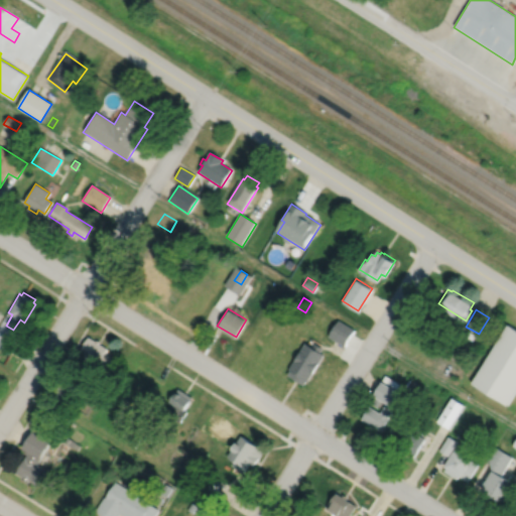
[(8,312),(0,325),(0,337),(5,329),(11,333),(13,330),(6,326),(12,314),(8,312)]
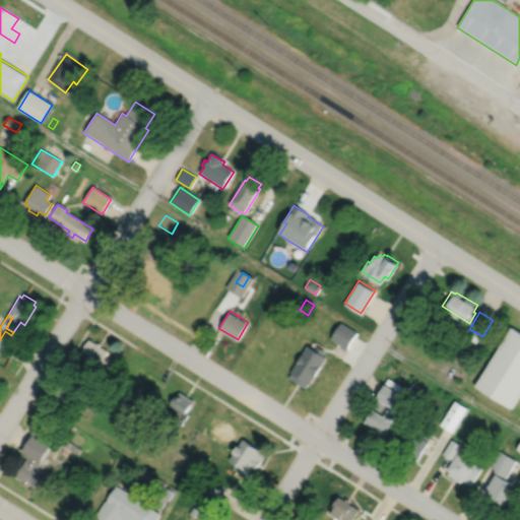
[(341,321),(331,337),(347,347),(358,331),(341,321)]
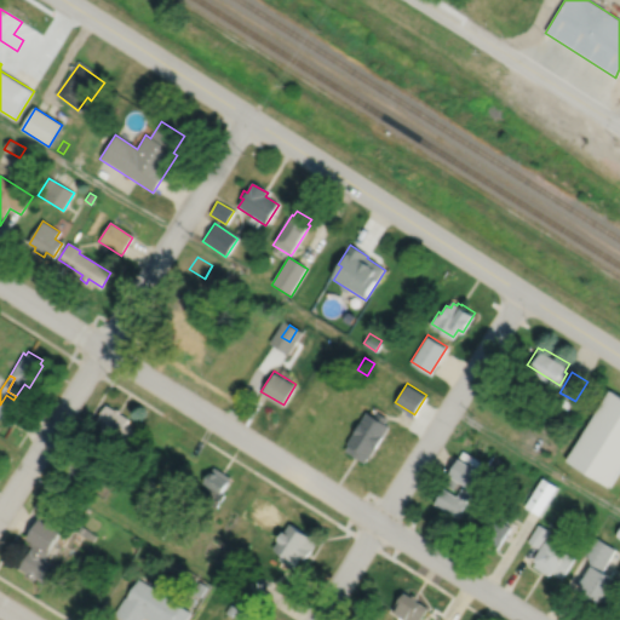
[(619,392),(612,388),(567,460),(609,486),(619,468),(619,392)]
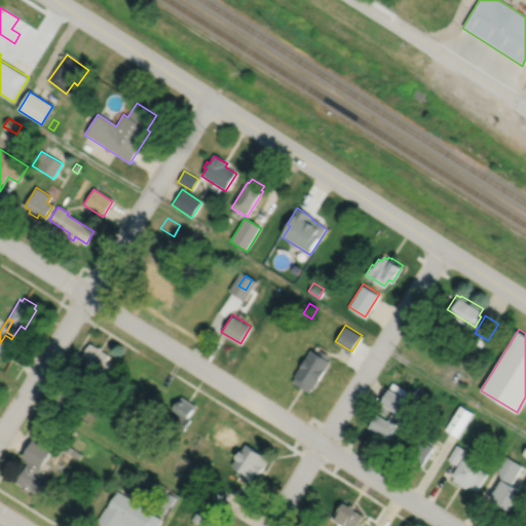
[(5,335),(0,343),(0,353),(10,361),(21,344),(11,339),(5,335)]
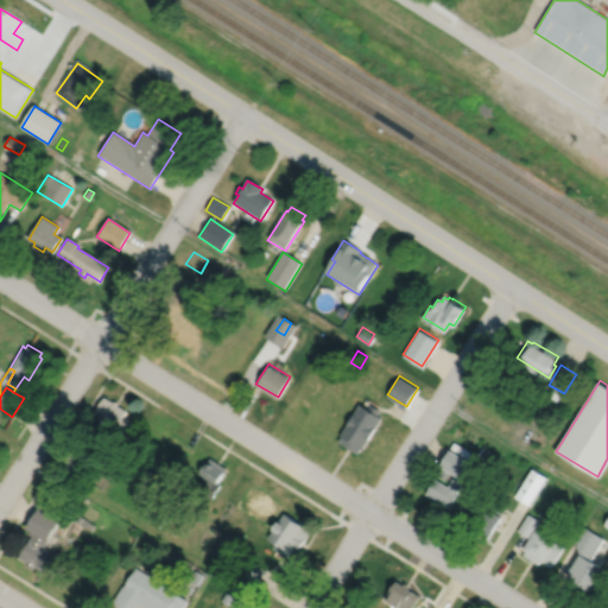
[(552,390),(548,397),(556,401),(561,394),(552,390)]
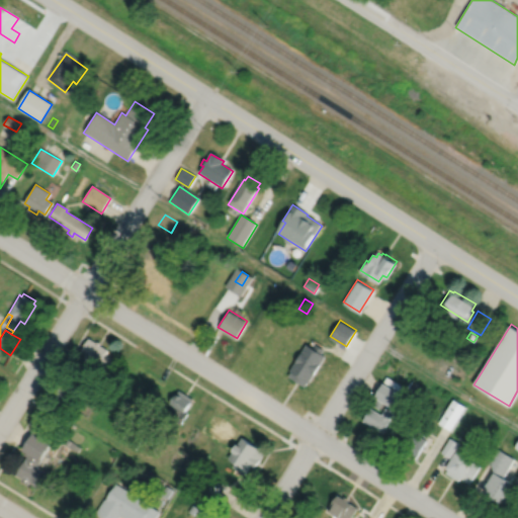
[(90,336),(79,353),(101,367),(104,363),(109,367),(114,358),(105,352),(108,348),(101,343),(102,342),(98,339),(97,341),(90,336)]
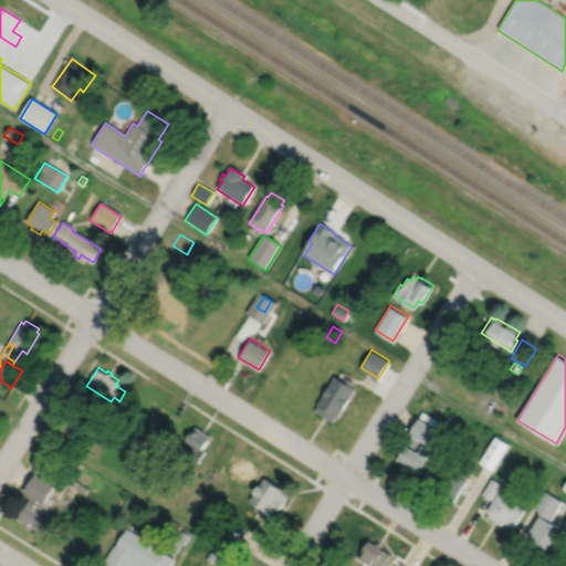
[(335,374),(316,404),(318,405),(315,410),(333,421),(336,416),(337,417),(356,387),(352,385),(354,380),(346,375),(343,379),(335,374)]
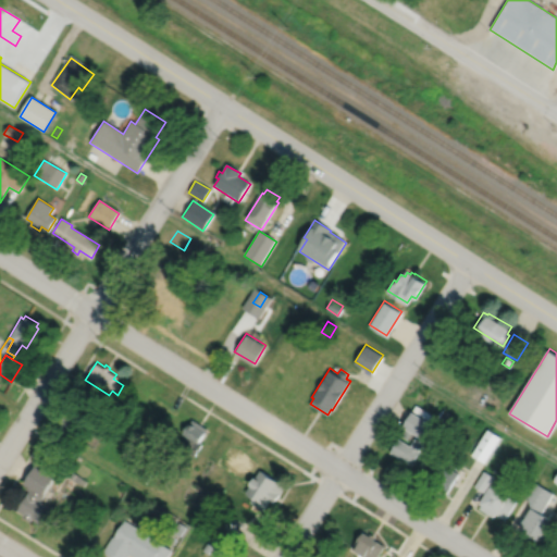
[(413,410),(405,424),(406,425),(400,434),(408,438),(412,430),(418,433),(426,438),(435,423),(413,410)]
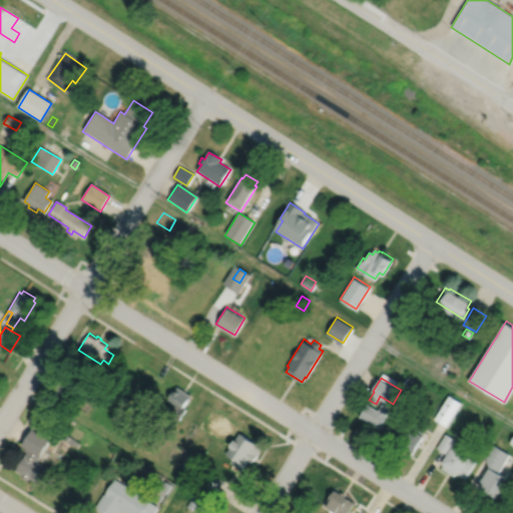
[(58,382),(52,391),(64,399),(70,389),(58,382)]
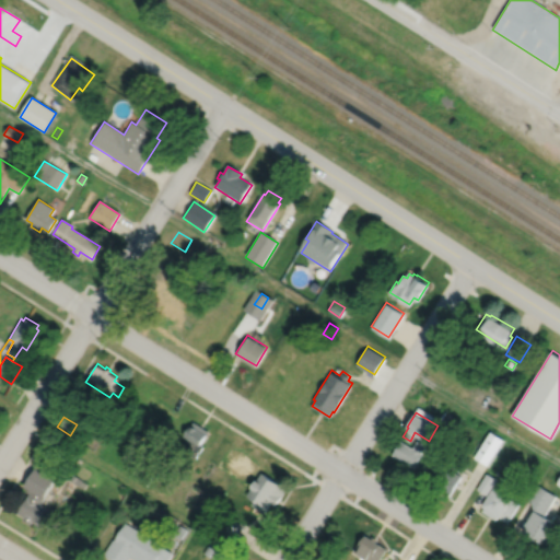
[(195,420),(186,434),(200,443),(209,429),(195,420)]
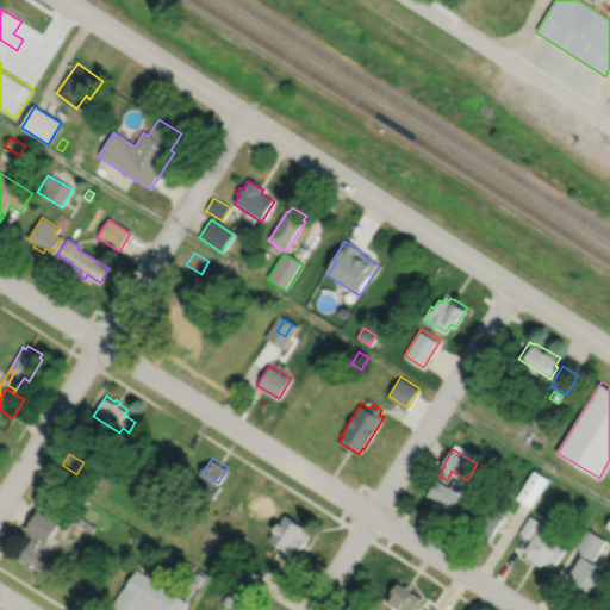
[(111,461),(106,470),(112,473),(117,465),(111,461)]
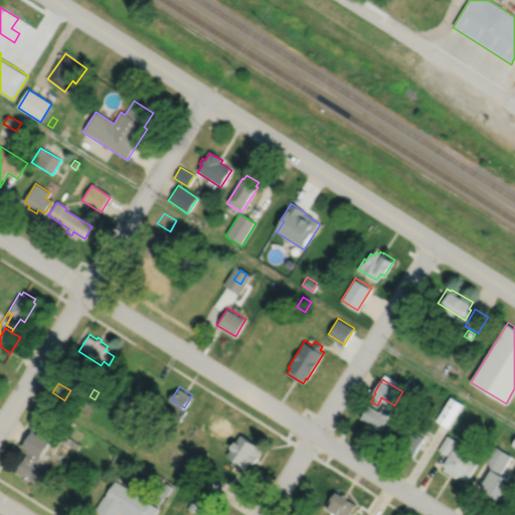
[(71,391),(67,398),(72,401),(76,394),(71,391)]
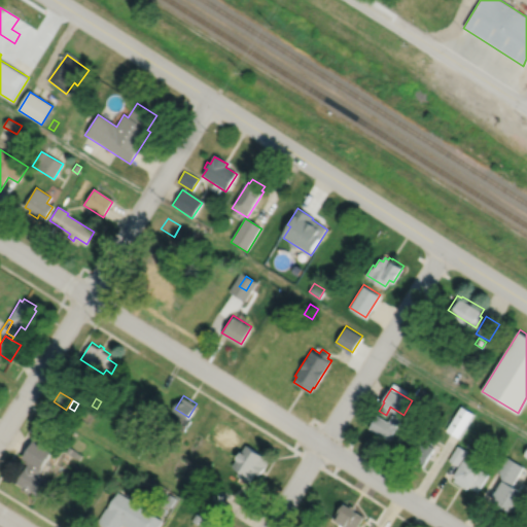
[(461,405),(446,429),(458,437),(473,413),(461,405)]
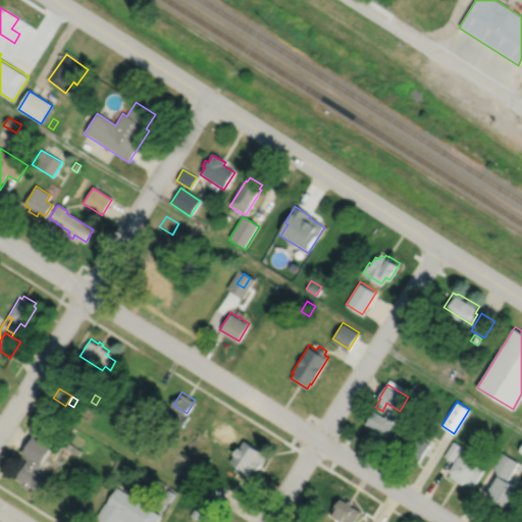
[(392,406),(384,416),(373,410),(365,422),(375,428),(373,432),(377,434),(379,431),(385,434),(394,422),(393,421),(397,414),(398,414),(400,411),(392,406)]
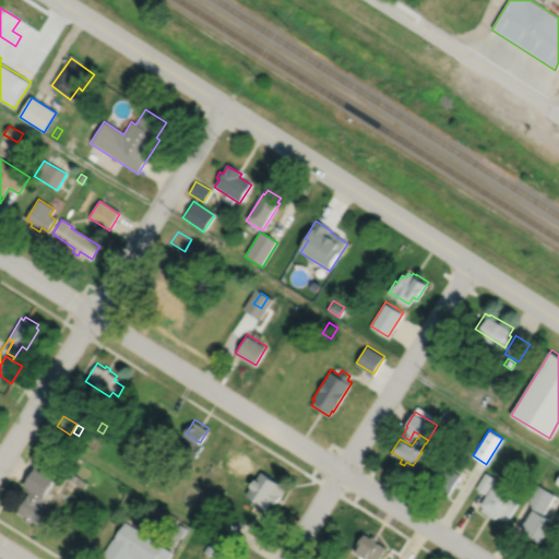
[(443,458),(431,477),(439,482),(436,487),(448,494),(461,474),(450,467),(452,463),(443,458)]
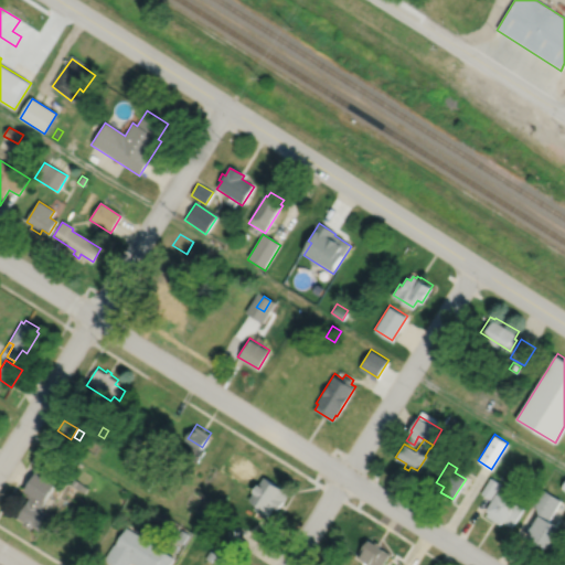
[(150,465),(138,483),(147,489),(155,477),(150,475),(155,468),(150,465)]
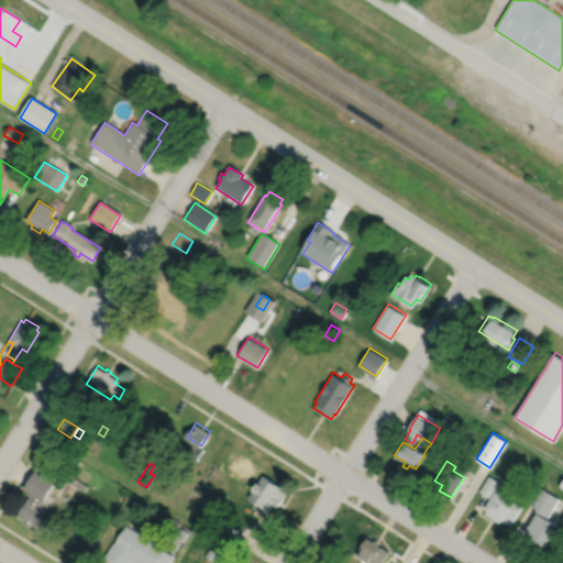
[(37,468),(26,487),(30,488),(45,498),(46,499),(57,481),(37,468)]
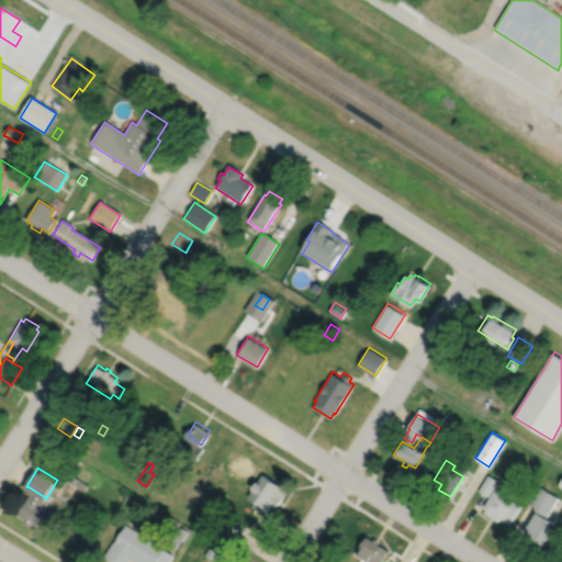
[(261,473),(247,495),(255,501),(251,505),(265,513),(271,503),(277,506),(287,489),(261,473)]
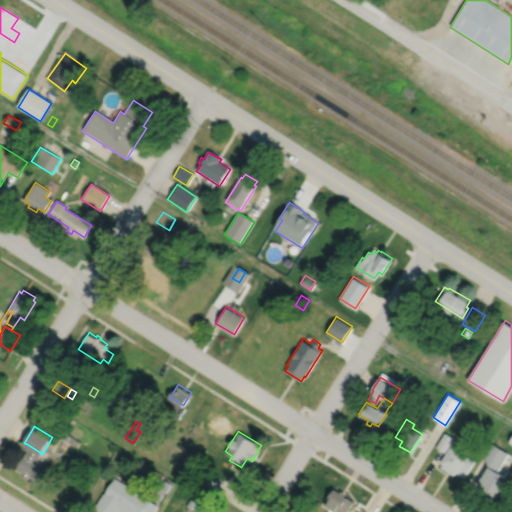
[(445,432),(436,446),(445,451),(453,437),(445,432)]
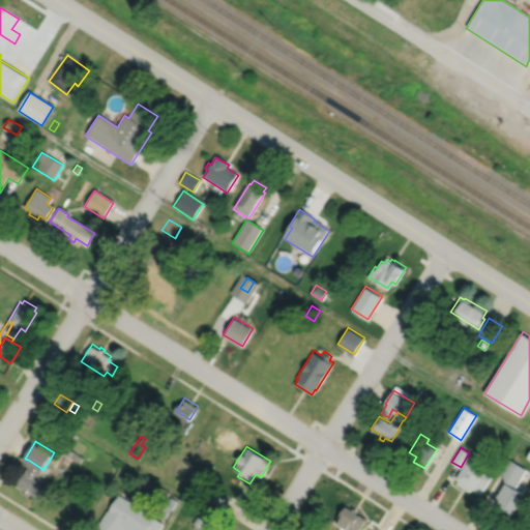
[(66,453),(79,462),(83,457),(69,448),(66,453)]
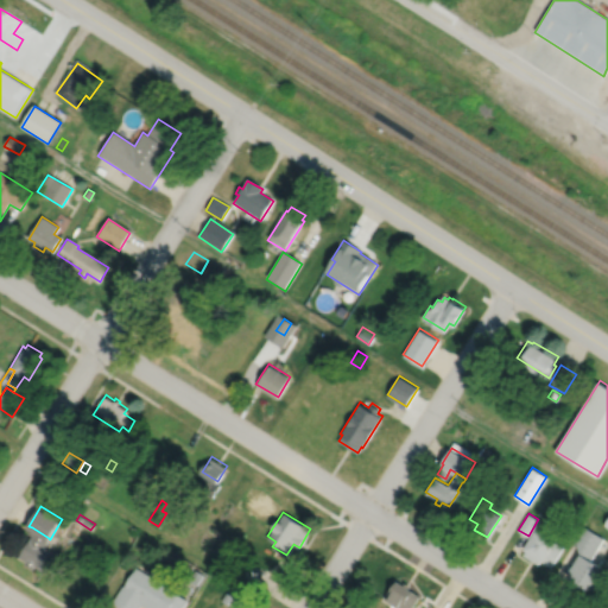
[(591,558),(605,538),(586,526),(576,539),(581,555),(582,553),(591,558)]
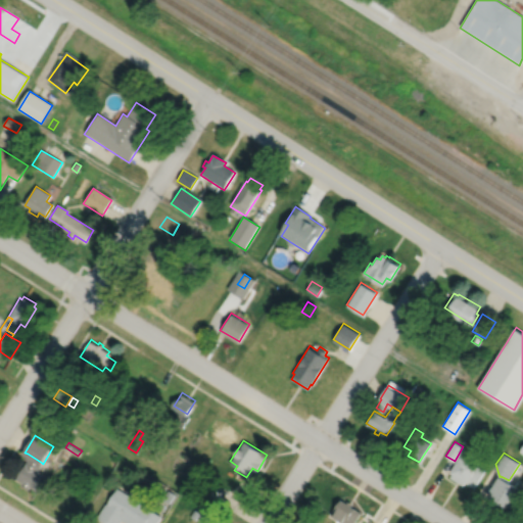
[(28,454),(26,458),(28,460),(16,477),(22,481),(21,483),(29,488),(30,485),(37,490),(47,474),(38,469),(42,463),(28,454)]
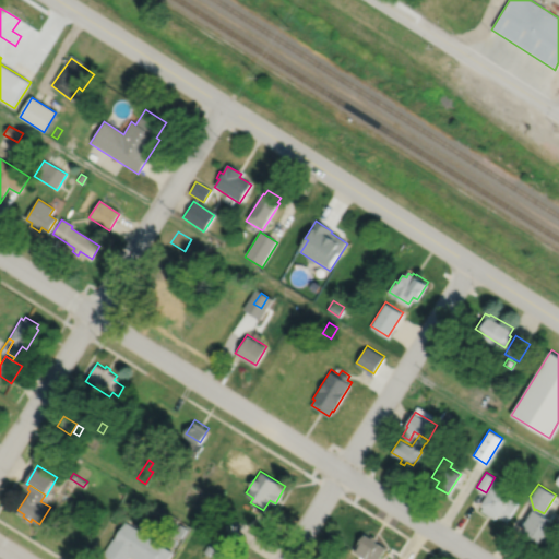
[(494,486),(482,503),(484,506),(482,509),(496,518),(498,514),(507,520),(519,502),(511,498),(512,497),(506,494),(508,490),(501,487),(499,489),(494,486)]
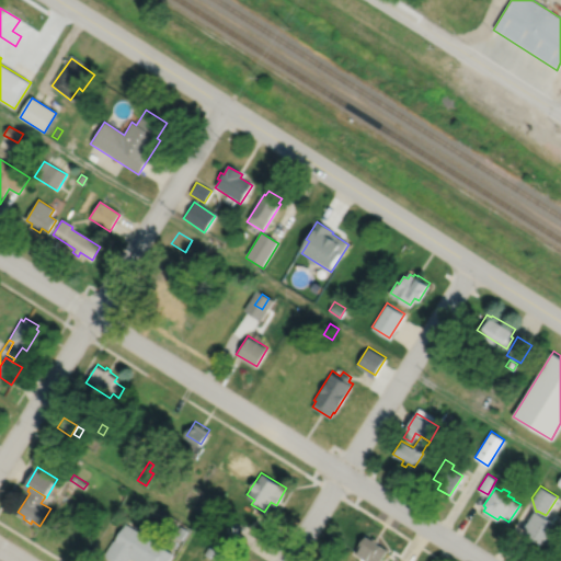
[(537,511),(536,512),(523,534),(540,545),(542,541),(548,545),(560,526),(556,524),(557,522),(546,515),(537,511)]
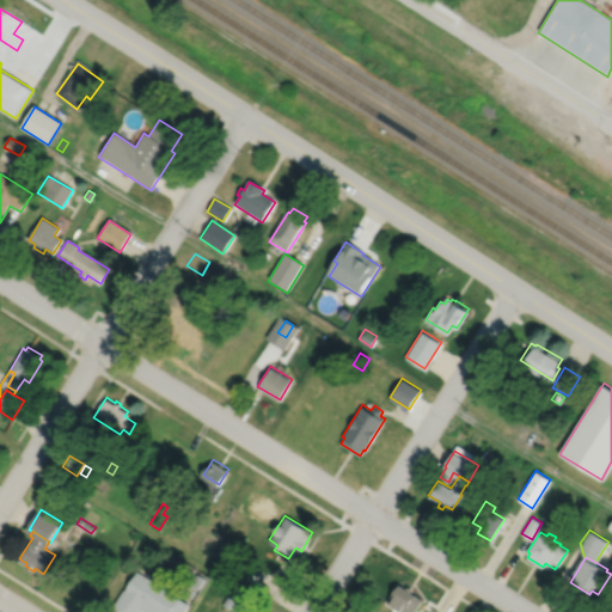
[(249,565),(239,581),(254,591),(263,575),(249,565)]
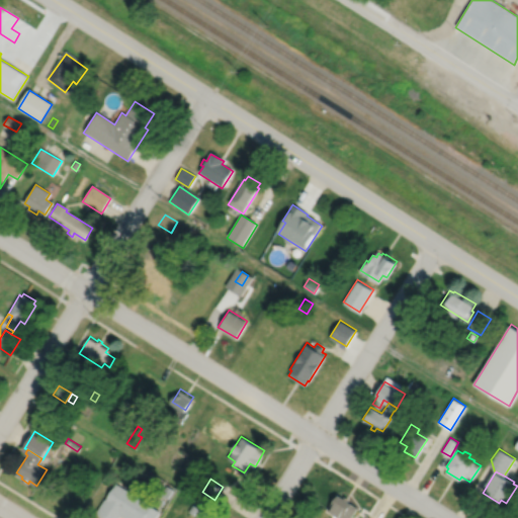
[(116,483),(106,499),(105,498),(96,511),(107,517),(119,517),(121,515),(127,517),(156,517),(161,511),(144,500),(147,496),(139,491),(136,495),(116,483)]
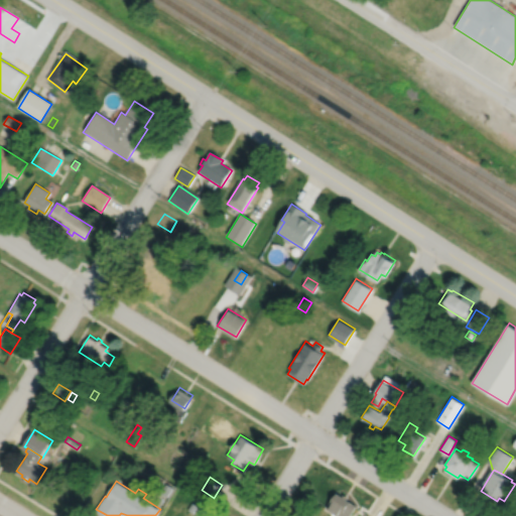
[(166,482),(160,491),(167,496),(172,487),(166,482)]
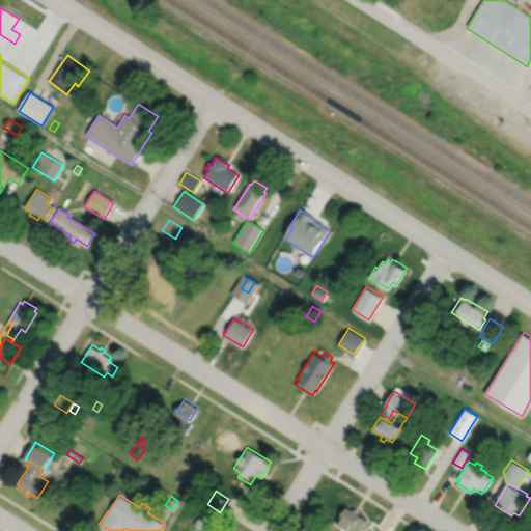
[(346,506),(336,522),(348,530),(359,530),(367,520),(346,506)]
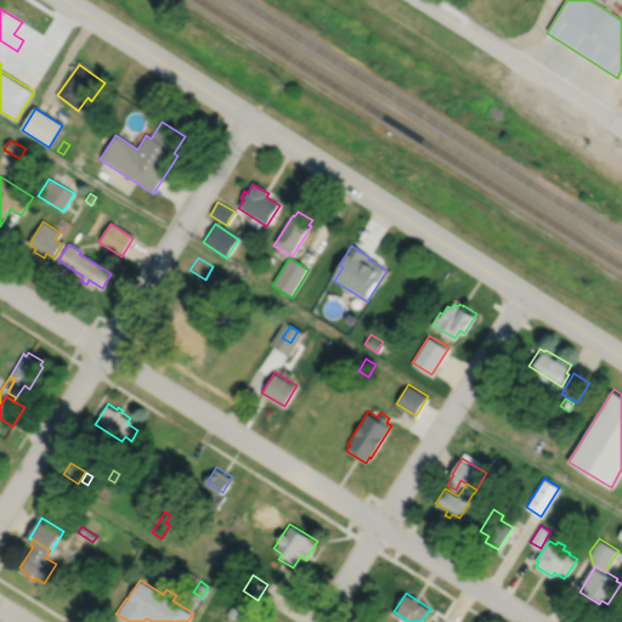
[(232,604),(226,614),(232,617),(238,608),(232,604)]
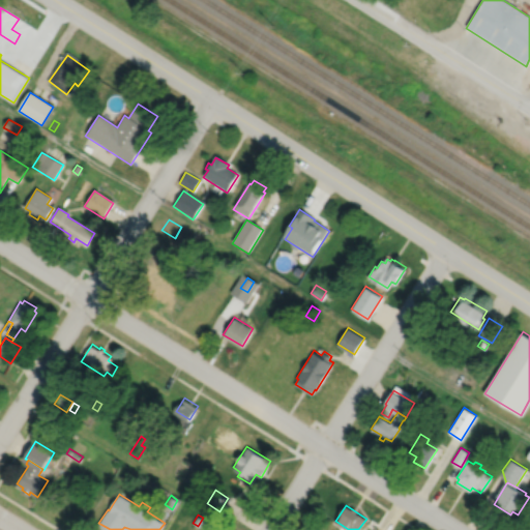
[(204,519),(200,526),(206,529),(210,523),(204,519)]
